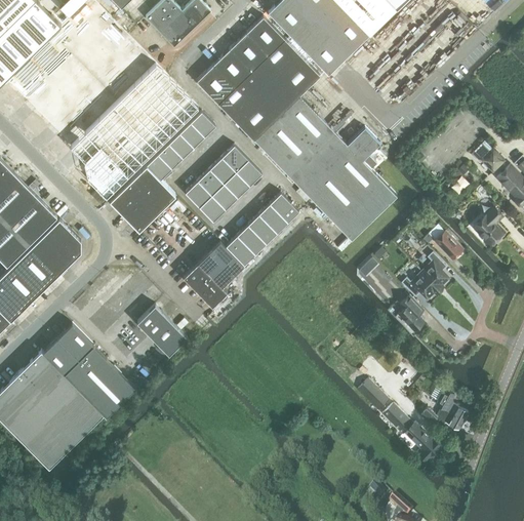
[(0,0),(0,87),(63,27),(36,0),(0,0)]
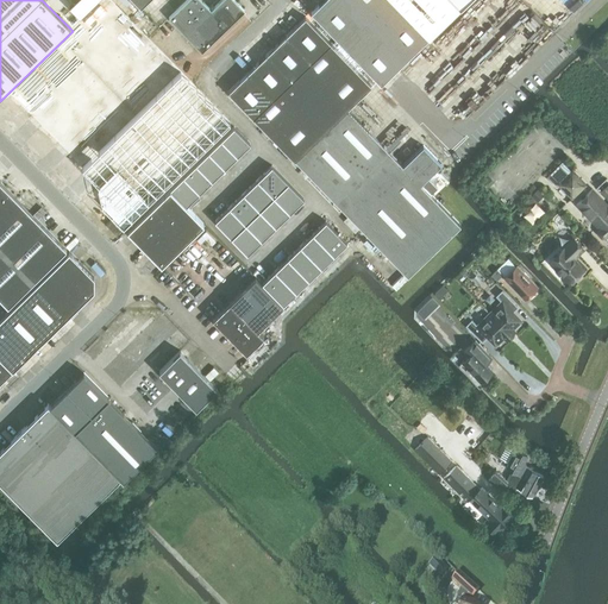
[(130,0),(142,12),(154,0),(130,0)]
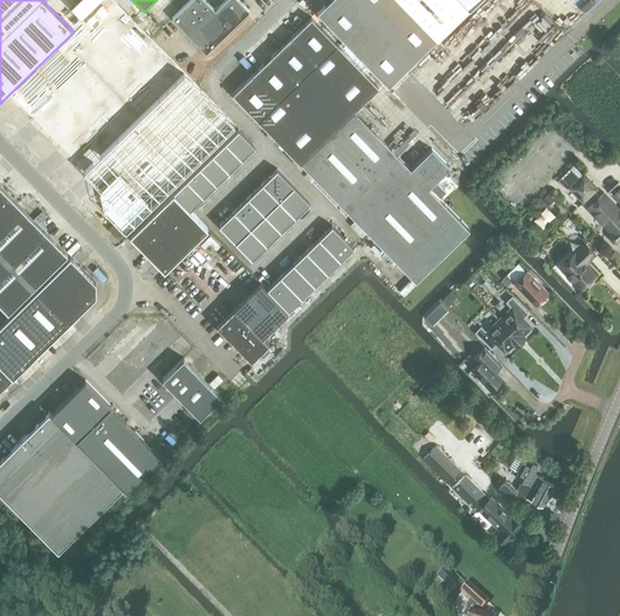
[(197,0),(174,23),(188,38),(177,49),(195,68),(251,16),(235,0),(231,0),(216,15),(215,13),(215,12),(202,0),(197,0)]
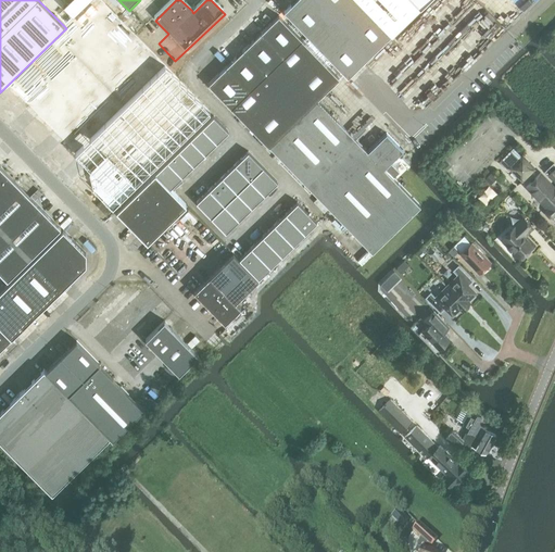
[(300,0),(285,14),(349,80),(393,37),(392,37),(356,0),(300,0)]
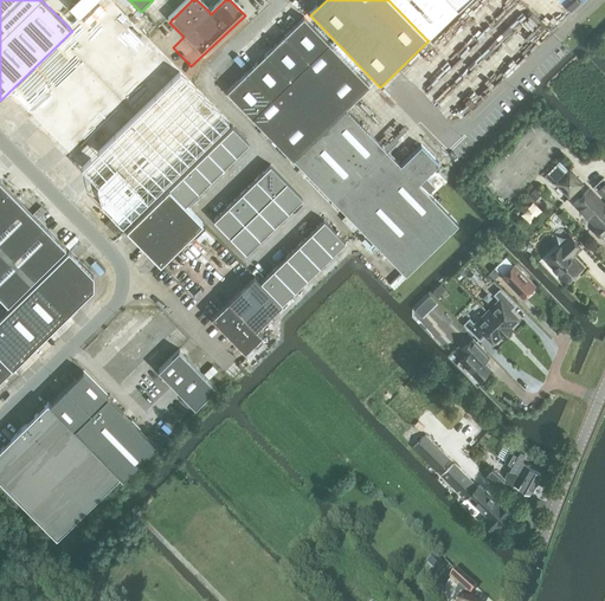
[(388,0),(427,40),(469,0),(388,0)]
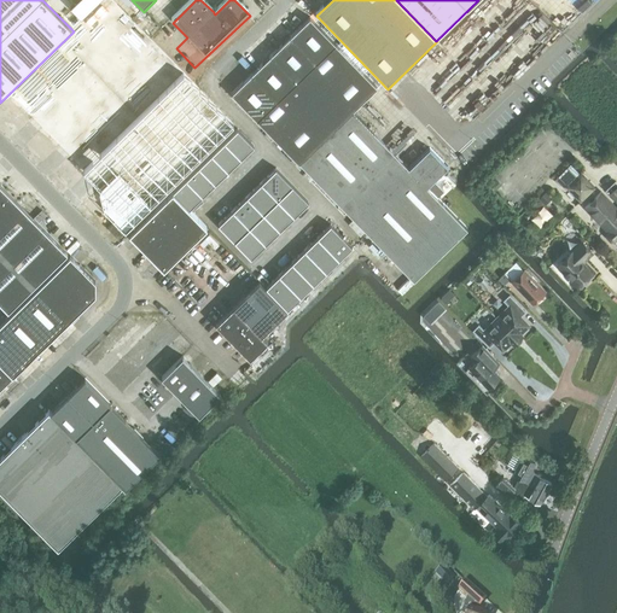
[(108,1),(6,100),(99,196),(100,211),(126,238),(236,133),(108,1)]
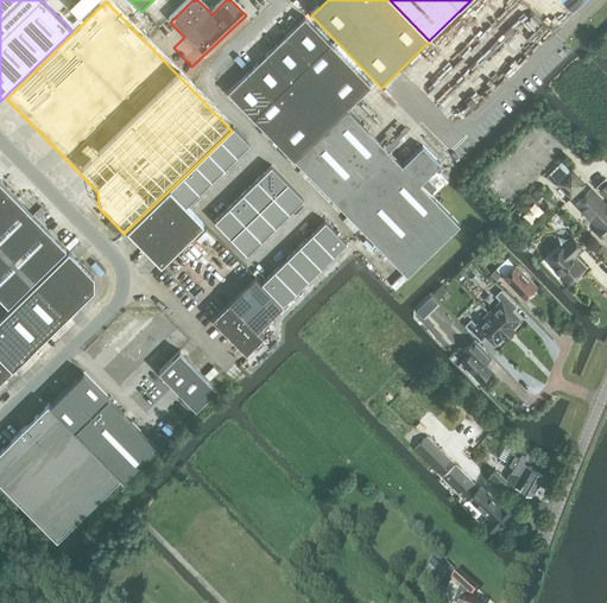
[(248,76),(229,95),(254,121),(263,129),(296,164),(296,163),(348,112),(372,89),(340,55),(307,20),(288,39),(267,58),(248,76)]
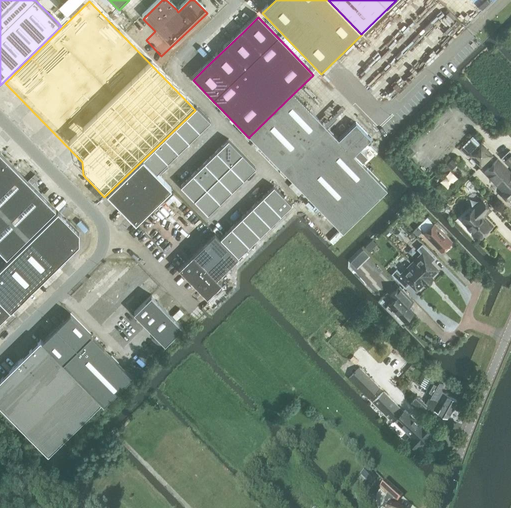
[(293,94),(249,137),(305,195),(343,235),(388,192),(363,167),(368,161),(360,153),(368,145),(368,137),(357,125),(339,142),(293,94)]
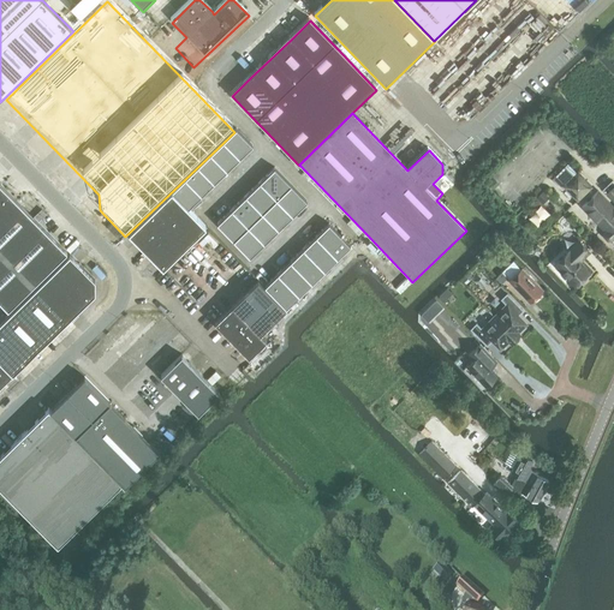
[(225,144),(240,161),(254,149),(237,132),(225,144)]
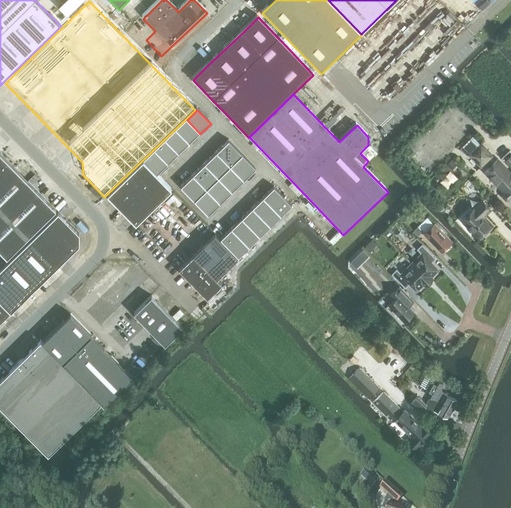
[(190,144),(200,134),(187,120),(176,130),(190,144)]
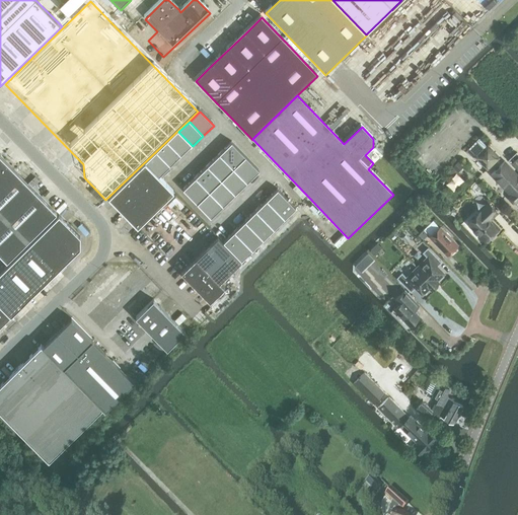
[(498,124),(494,128),(501,135),(505,131),(498,124)]
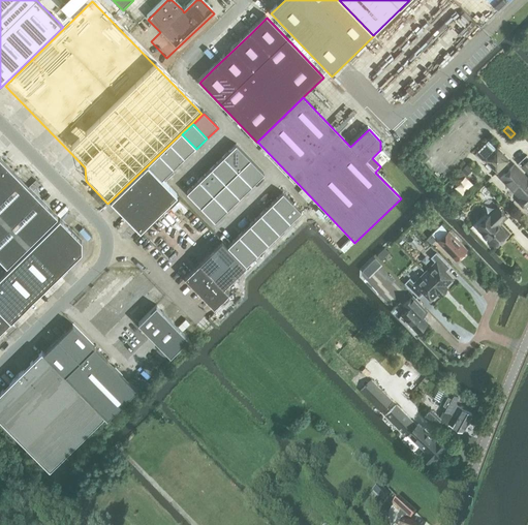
[(185,160),(196,149),(182,134),(172,146),(185,160)]
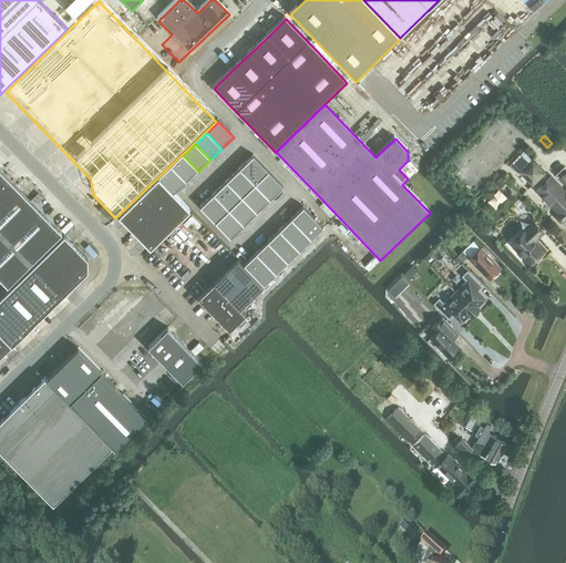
[(524,155),(510,170),(518,177),(520,176),(533,190),(534,188),(547,176),(534,162),(533,163),(524,155)]
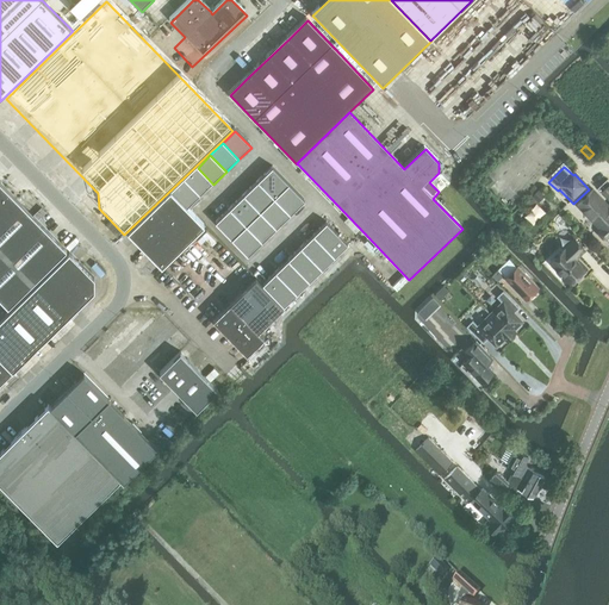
[(202,197),(213,185),(198,168),(185,180),(202,197)]
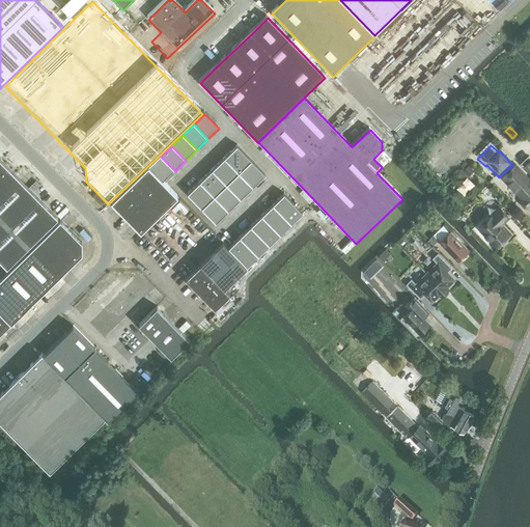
[(240,174),(252,162),(238,147),(225,160),(240,174)]
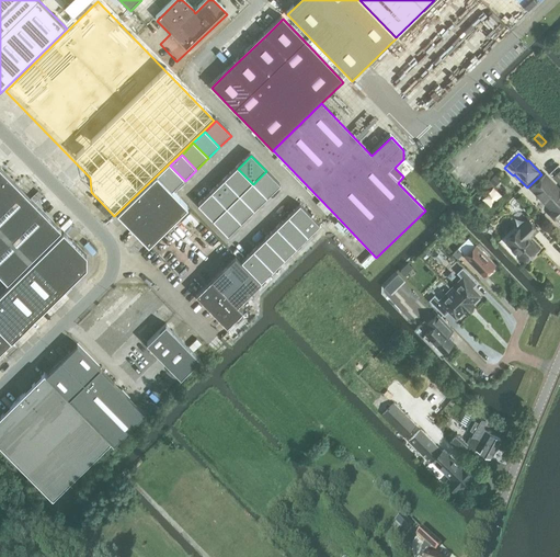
[(172,193),(185,181),(170,166),(158,178),(172,193)]
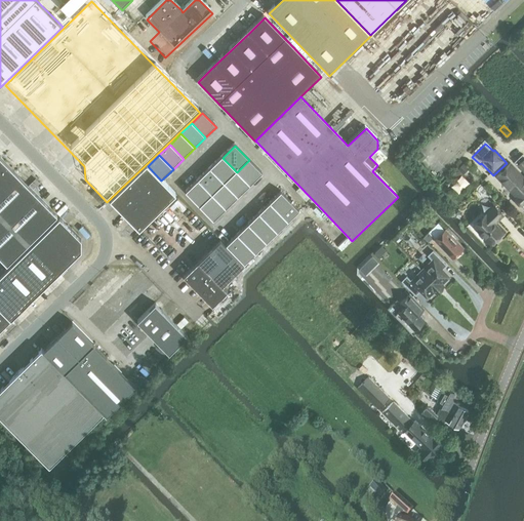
[(511,167),(497,179),(517,200),(517,204),(520,208),(523,208),(523,157),(515,165),(523,175),(523,181),(511,167)]
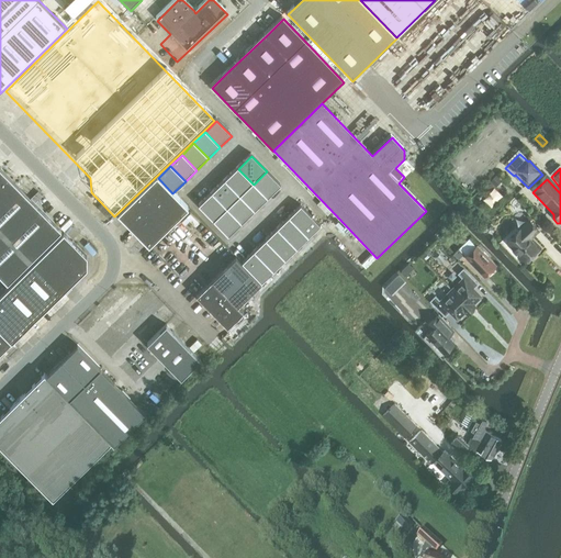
[(0,277),(9,286),(63,233),(0,169),(0,277)]
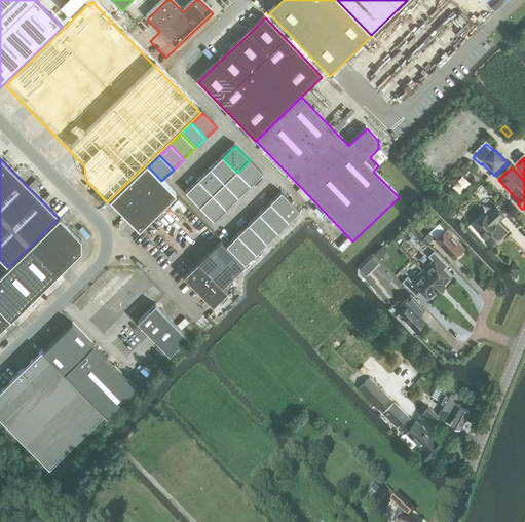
[(225,184),(237,173),(223,158),(211,170),(225,184)]
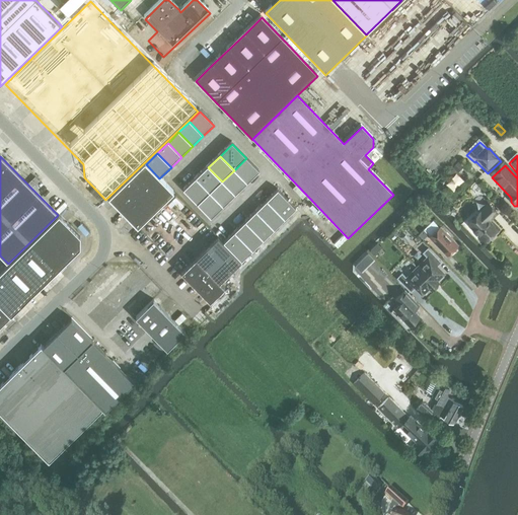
[(234,170),(247,185),(260,172),(246,158),(234,170)]
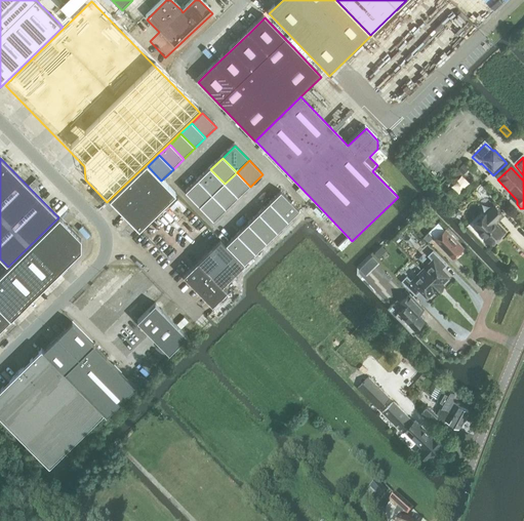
[(176,196),(161,181),(148,166),(111,202),(139,232),(176,196)]
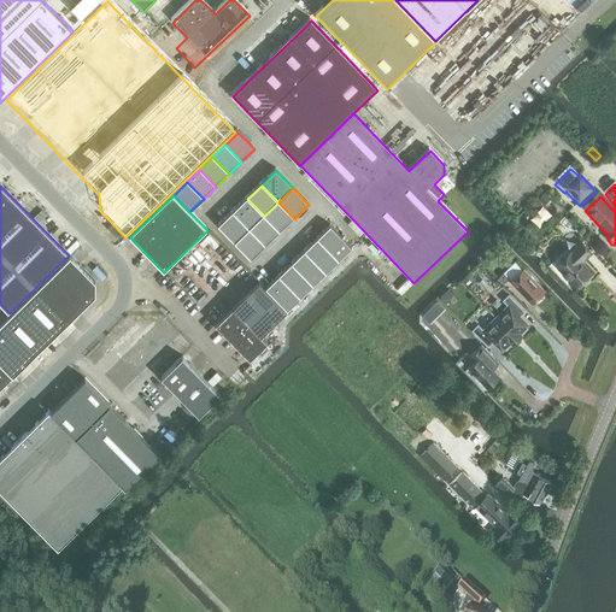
[(552,201),(546,196),(540,202),(546,209),(552,201)]
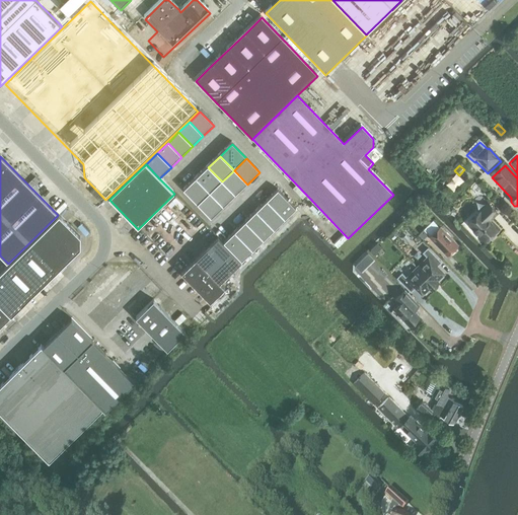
[(210,194),(222,181),(208,167),(197,179),(210,194)]
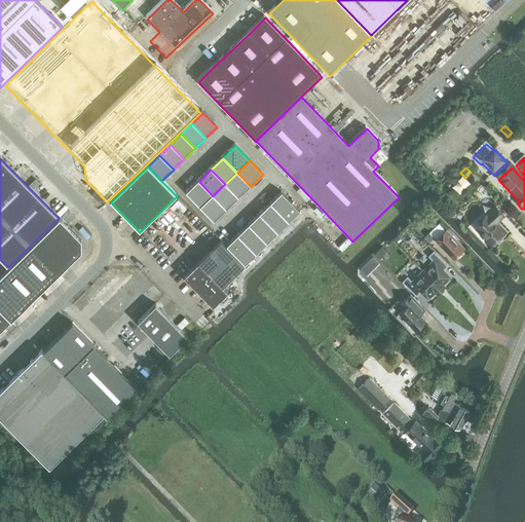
[(238,198),(251,187),(237,173),(225,184),(238,198)]
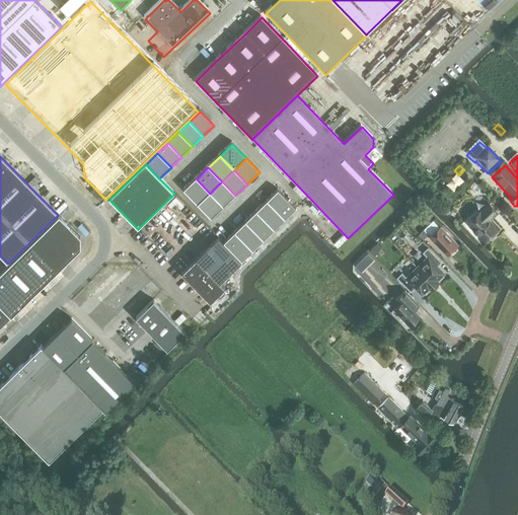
[(198,205),(210,194),(197,179),(185,192),(198,205)]
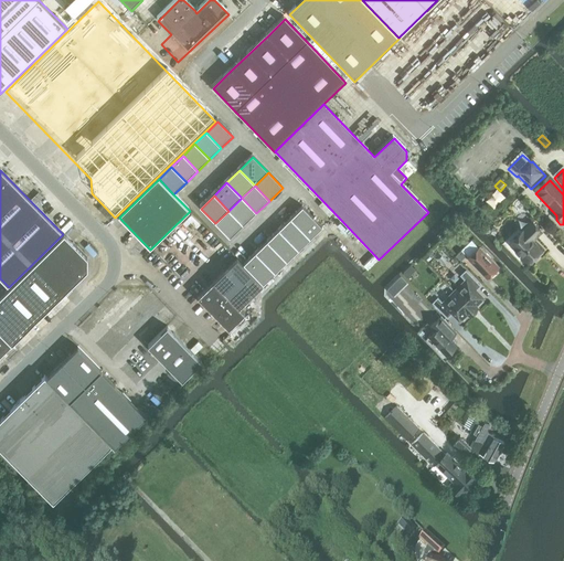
[(244,226),(256,213),(242,198),(229,211),(244,226)]
